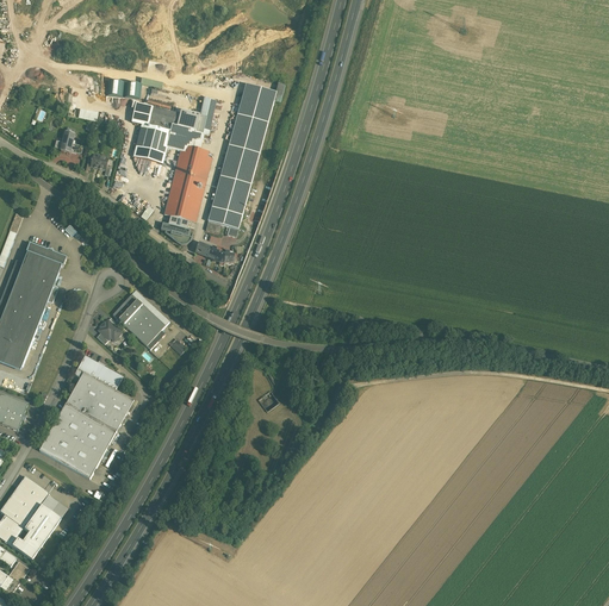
[(275,89),(246,81),(207,219),(237,227),(275,89)]
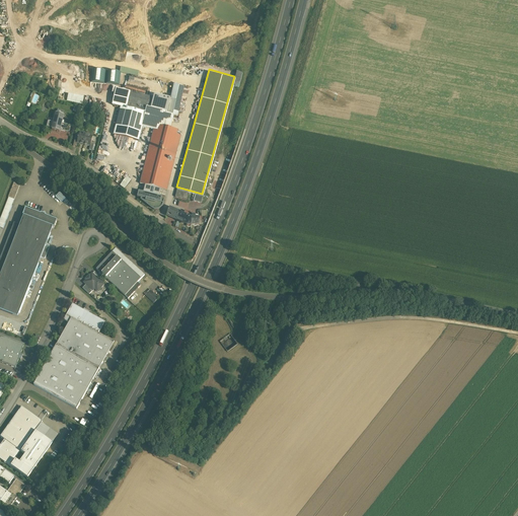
[(113,102),(121,104),(114,132),(137,138),(141,124),(153,127),(156,128),(158,124),(169,126),(172,113),(176,114),(182,84),(173,81),(169,97),(152,93),(152,95),(116,86),(113,102)]
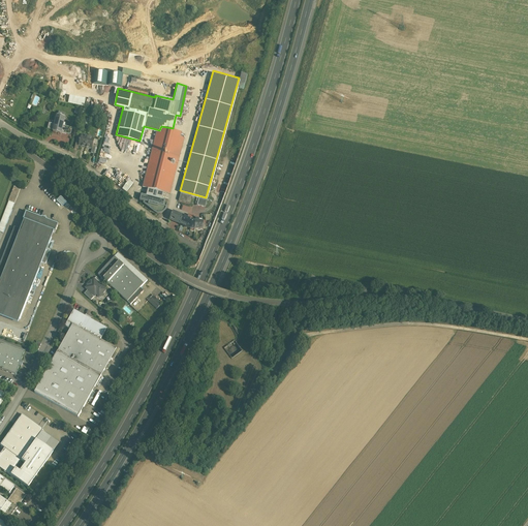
[(67,93),(65,100),(81,103),(83,96),(67,93)]
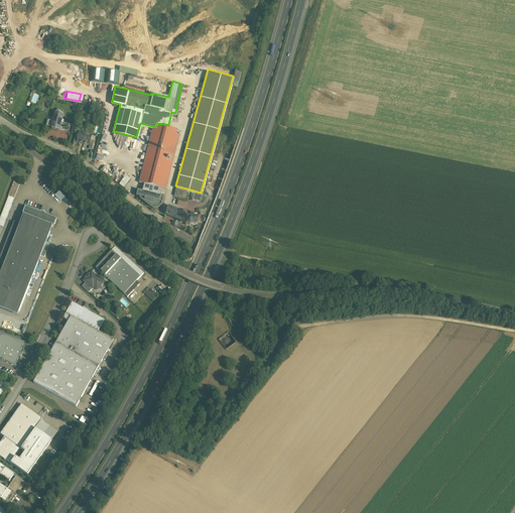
[(51,124),(50,126),(58,128),(61,117),(62,112),(61,111),(59,111),(59,110),(58,110),(55,110),(54,110),(53,115),(51,124)]
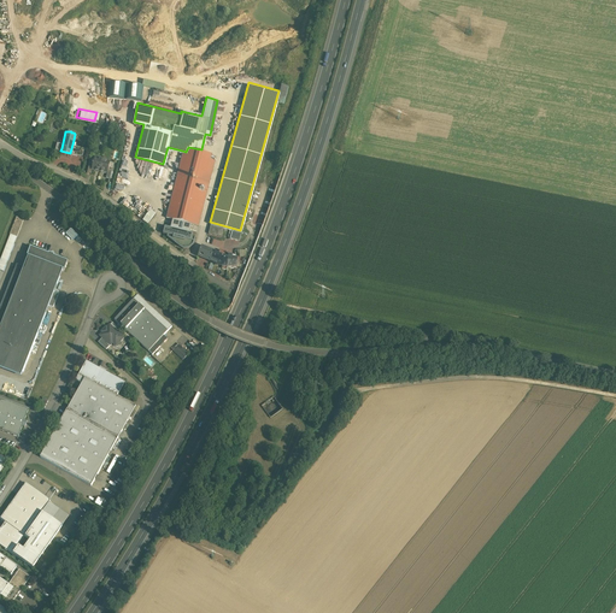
[(62,141),(57,140),(54,147),(62,148),(64,137),(63,136),(62,141)]
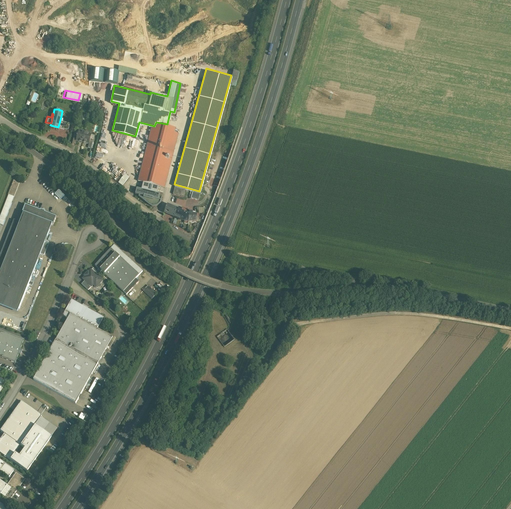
[(61,119),(60,119),(58,125),(67,128),(69,121),(61,119)]
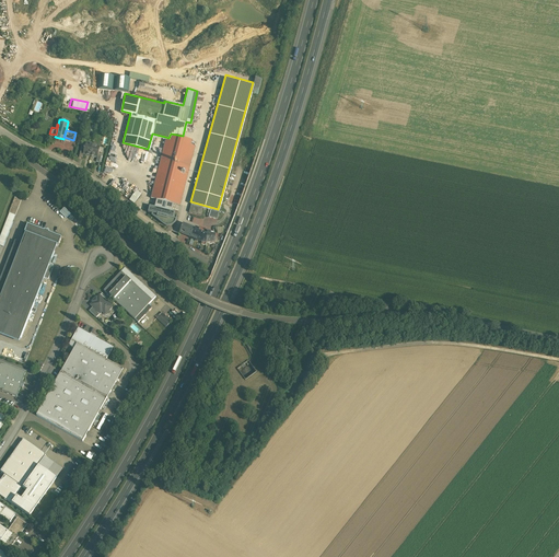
[(169,138),(165,137),(150,194),(175,200),(179,201),(194,144),(189,142),(190,138),(183,136),(171,134),(169,138)]
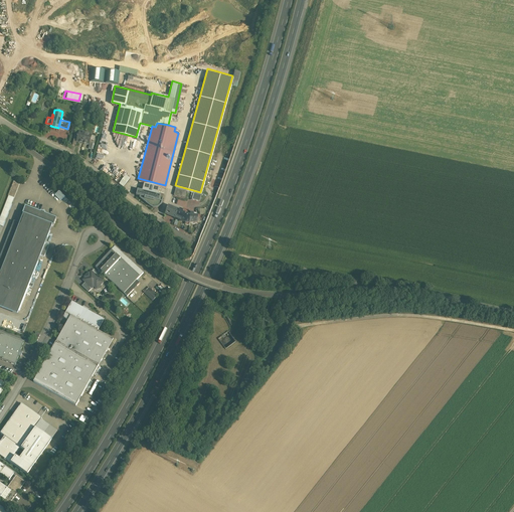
[(84,131),(77,129),(76,136),(75,139),(82,141),(84,131)]
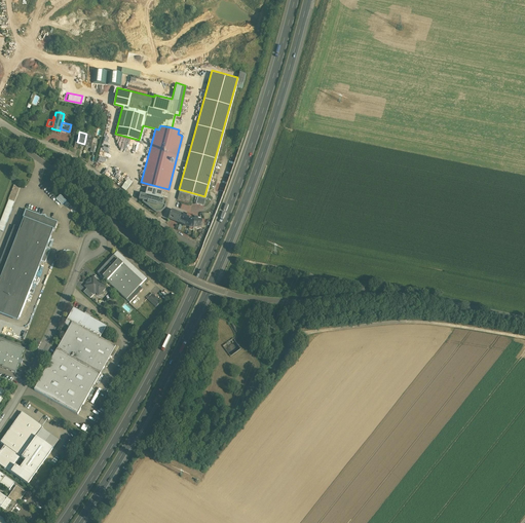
[(94,135),(86,134),(84,144),(90,145),(91,143),(94,135)]
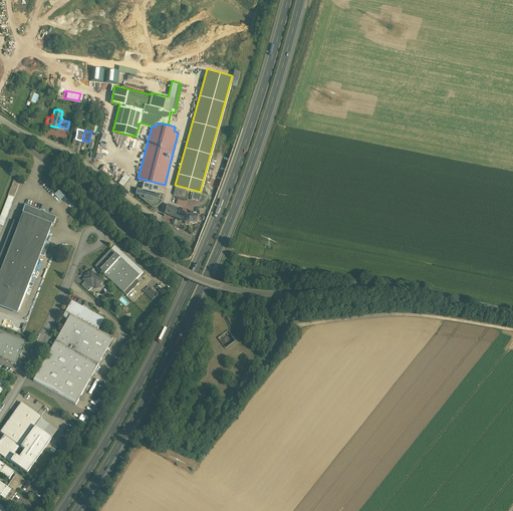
[(122,171),(116,179),(121,184),(129,175),(122,171)]
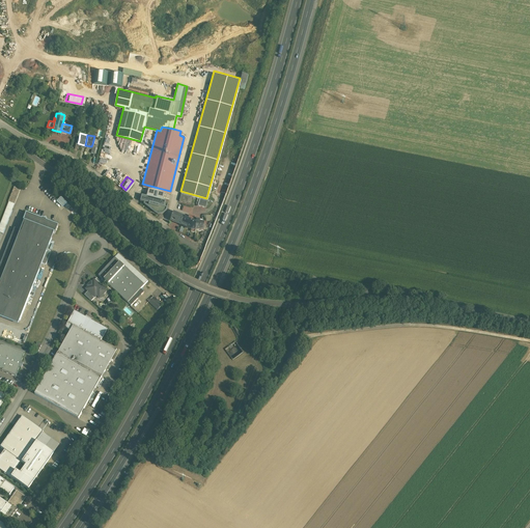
[(20,187),(14,184),(7,199),(14,201),(20,187)]
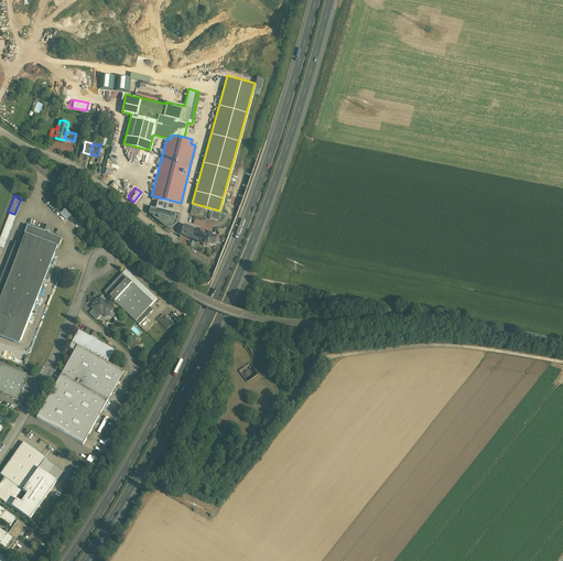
[(176,202),(154,196),(150,215),(170,230),(170,229),(176,202)]
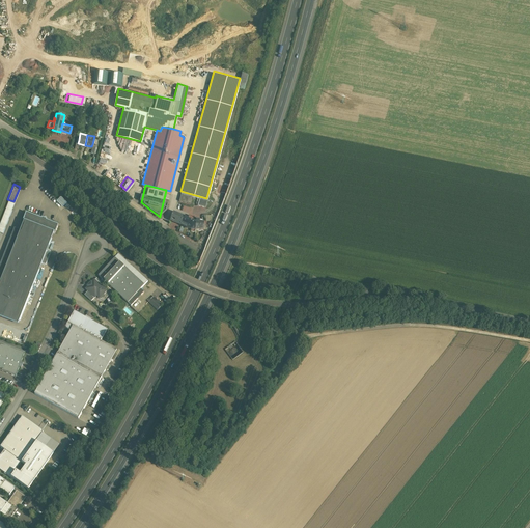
[(191,194),(180,191),(178,199),(190,201),(191,194)]
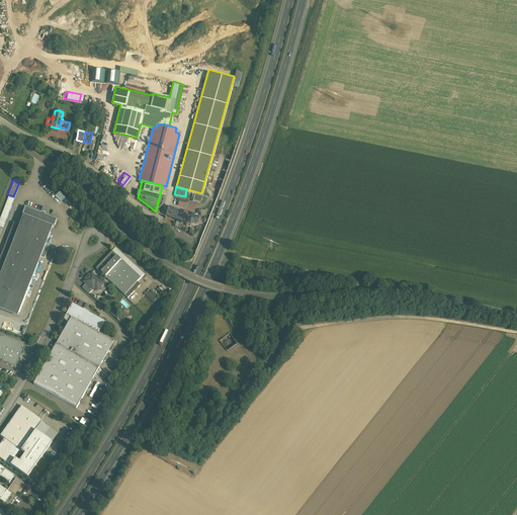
[(53,193),(59,199),(64,195),(58,189),(53,193)]
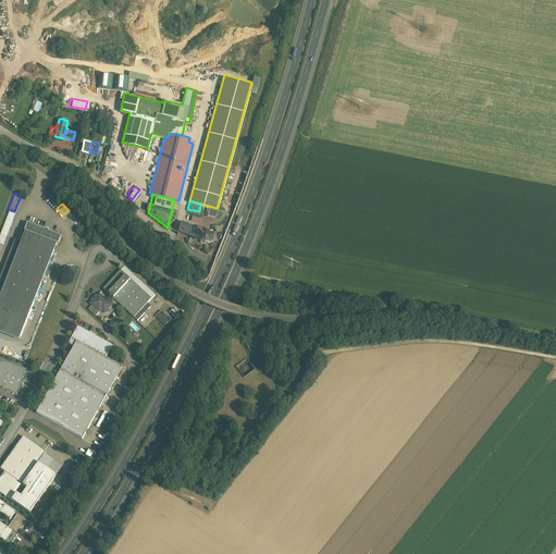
[(193,225),(182,220),(177,229),(189,233),(193,225)]
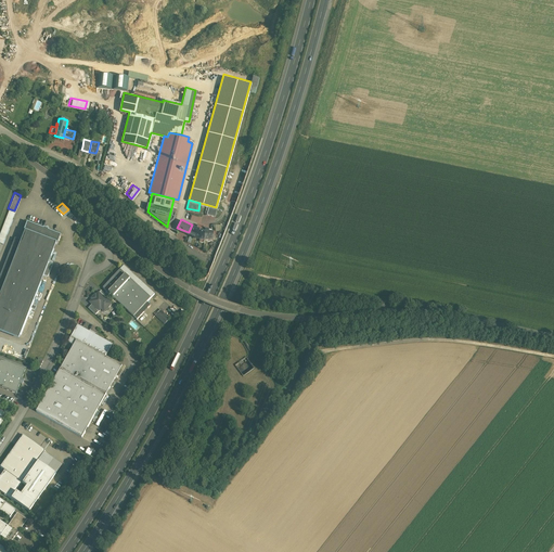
[(42,226),(27,220),(26,220),(24,227),(25,228),(21,239),(14,235),(0,271),(0,309),(10,313),(17,294),(33,300),(55,241),(58,240),(60,234),(59,232),(48,228),(48,227),(42,225),(42,226)]
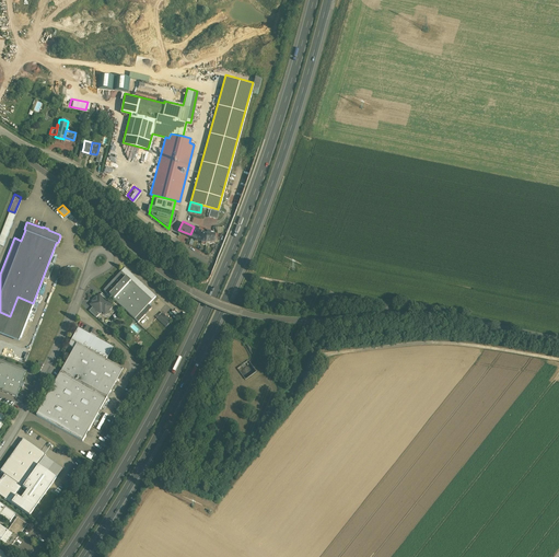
[(205,229),(202,227),(198,224),(197,228),(194,227),(190,234),(200,239),(200,240),(200,242),(205,242),(205,240),(206,240),(206,232),(205,231),(205,229)]
